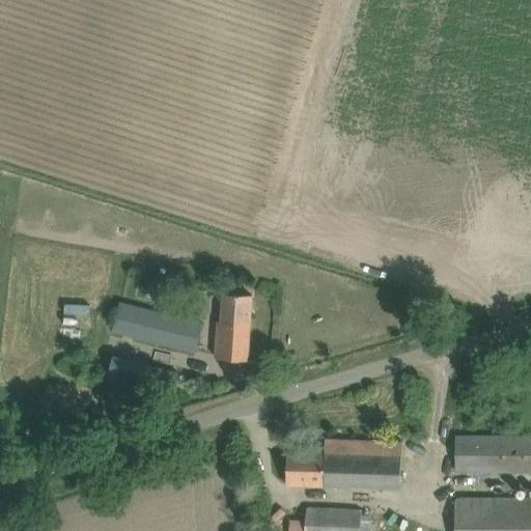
[(248,360),(249,339),(252,296),(224,294),(222,323),(219,323),(218,337),(216,358),(248,360)]
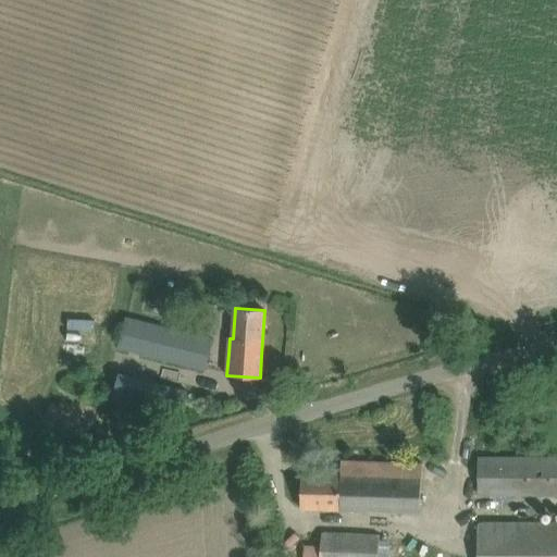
[(213,338),(126,317),(118,348),(205,370),(213,338)]
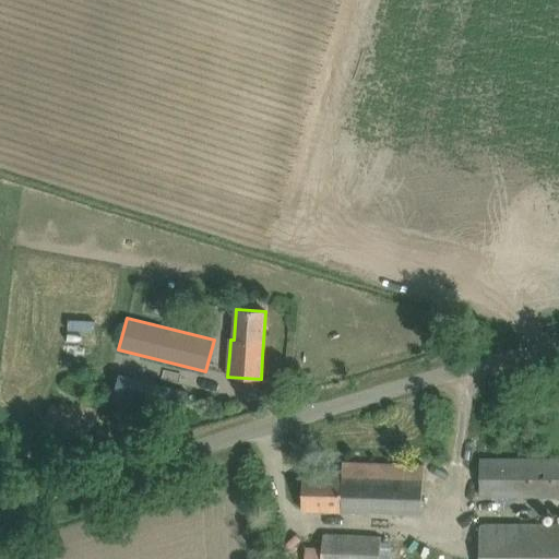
[(181,418),(188,392),(119,376),(119,380),(114,401),(181,418)]
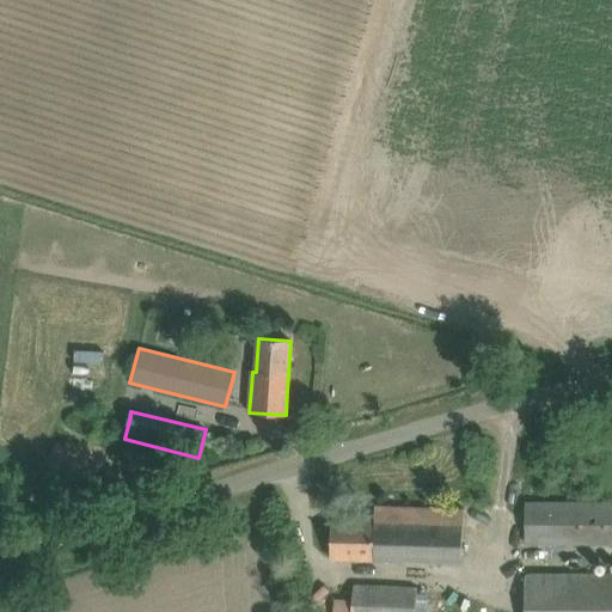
[(611,544),(611,503),(526,503),(526,544),(611,544)]
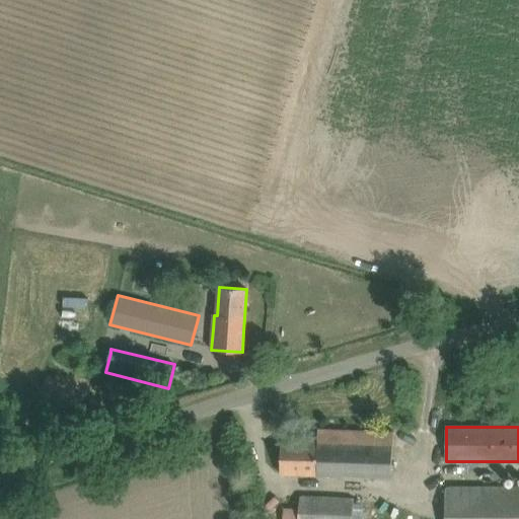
[(282,440),(280,473),(392,477),(394,433),(318,430),(317,441),(282,440)]
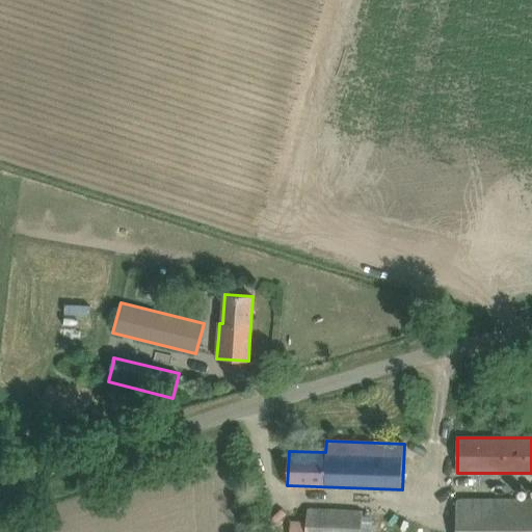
[(531,531),(531,497),(457,498),(457,531),(531,531)]
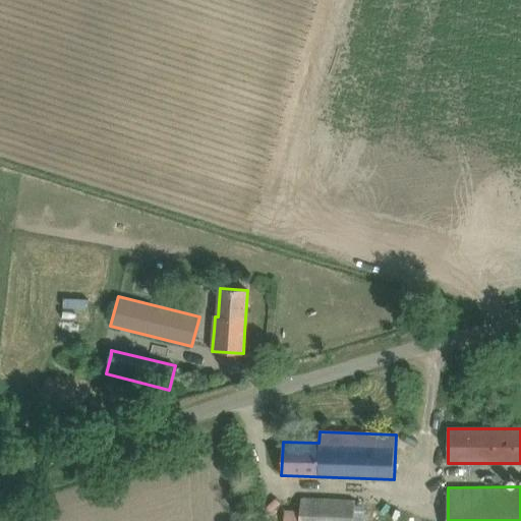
[(363,520),(365,501),(355,500),(302,497),(301,510),(285,509),(284,520),(363,520)]
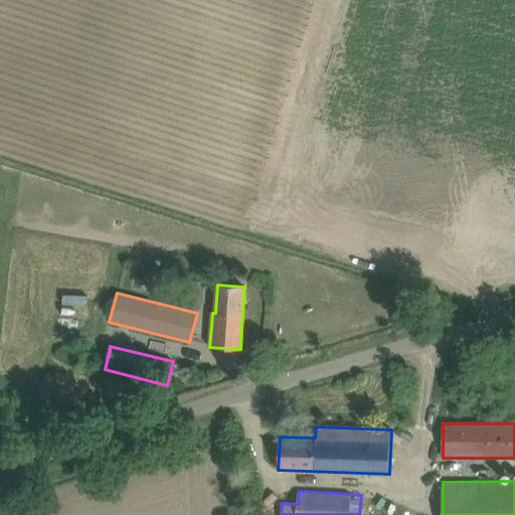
All buildings are outlined.
